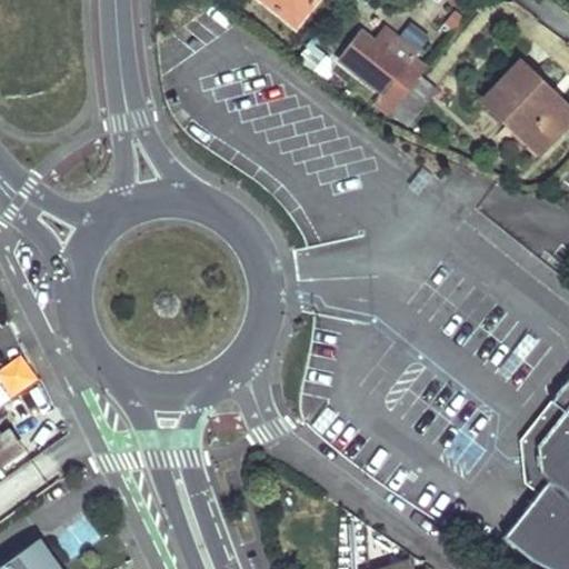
[(267,0),(293,21),(310,0),(267,0)]
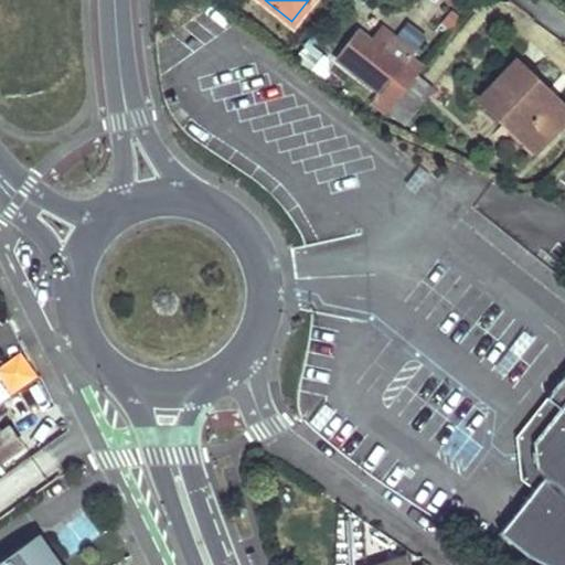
[(401,91),(419,66),(407,56),(402,65),(376,44),(356,30),(334,56),(376,91),(370,99),(384,110),(401,91)]
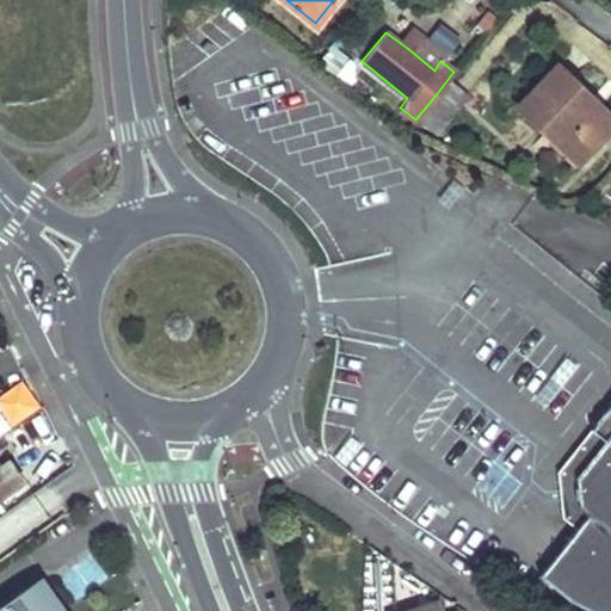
[(413,39),(407,48),(434,71),(440,61),(413,39)]
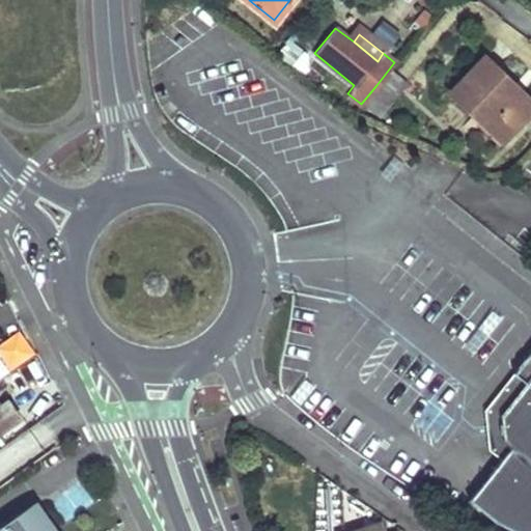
[(530,101),(483,55),(448,90),(500,140),(530,108),(530,101)]
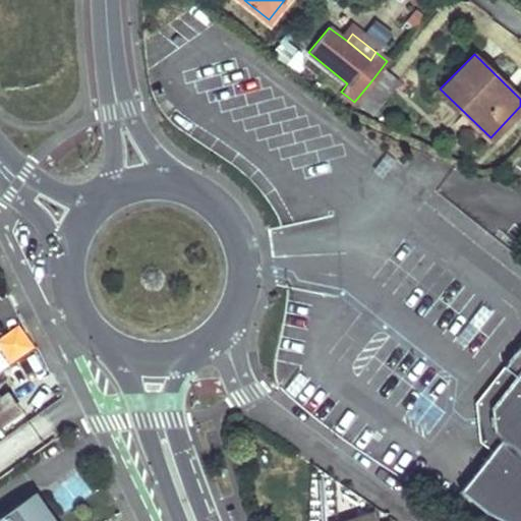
[(371,115),(401,79),(387,68),(358,104),(371,115)]
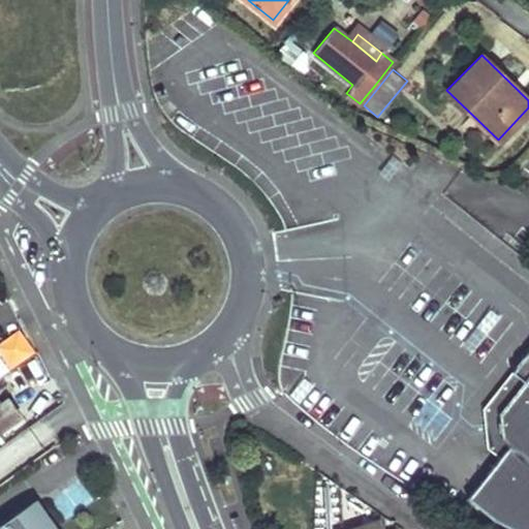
[(528,528),(528,350),(512,372),(525,381),(498,413),(502,440),(509,445),(467,499),(494,520),(511,528),(528,528)]
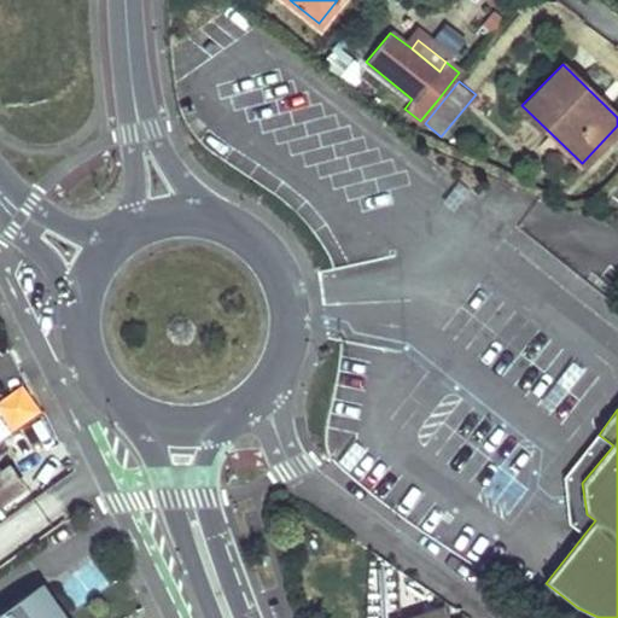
[(613,445),(599,435),(588,448),(558,487),(544,488),(549,519),(561,518),(583,535),(595,520),(587,514),(582,483),(613,445)]
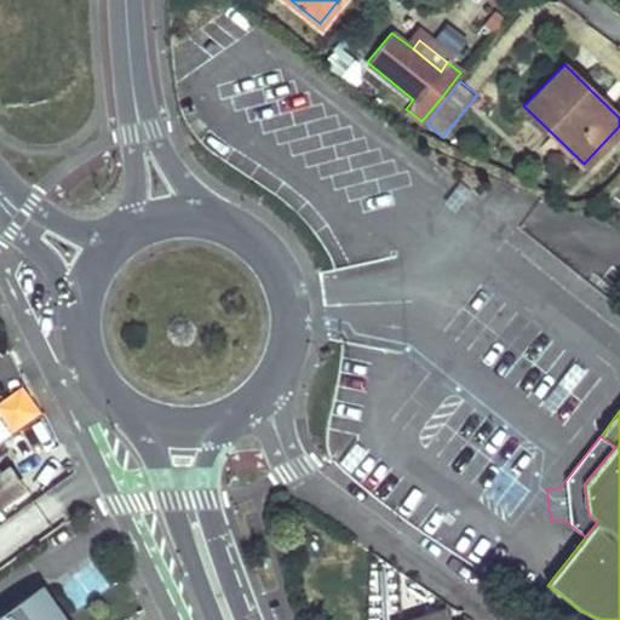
[(0,505),(27,488),(11,468),(4,474),(0,469),(0,505)]
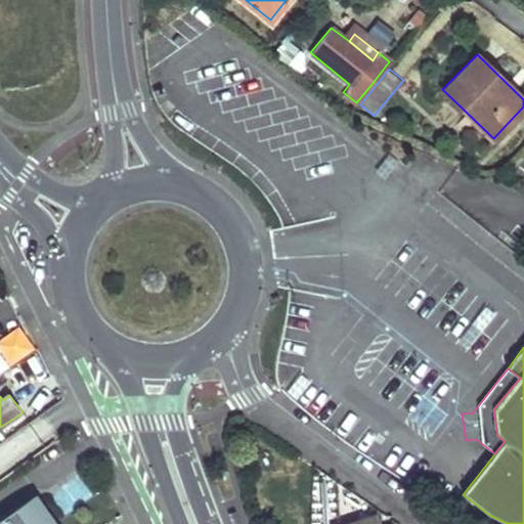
[(338,503),(338,479),(310,480),(310,523),(326,523),(330,523),(330,503),(338,503)]
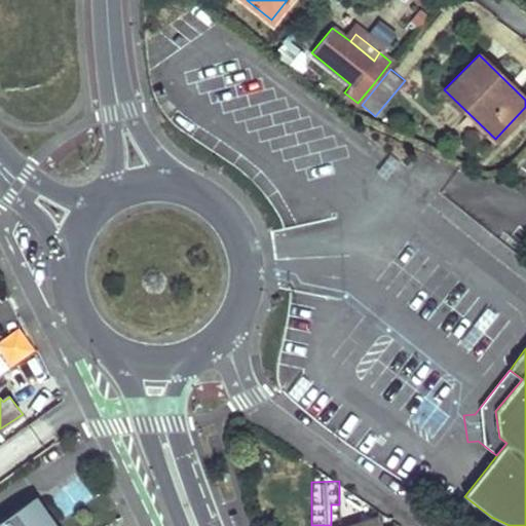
[(52,525),(35,500),(0,524),(0,525),(52,525)]
